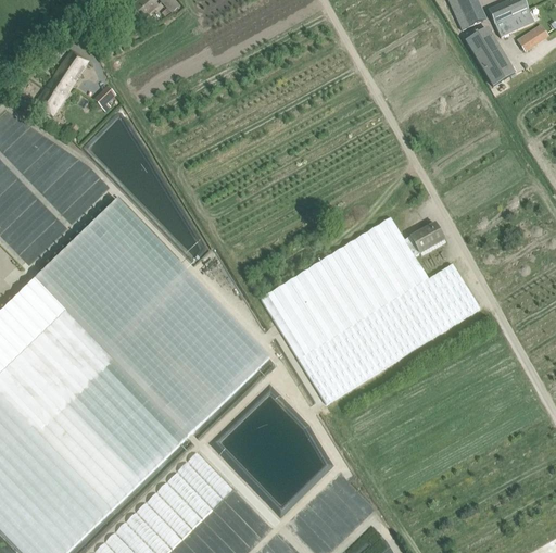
[(128,9),(136,16),(139,21),(158,4),(153,0),(141,0),(136,4),(134,3),(128,9)]
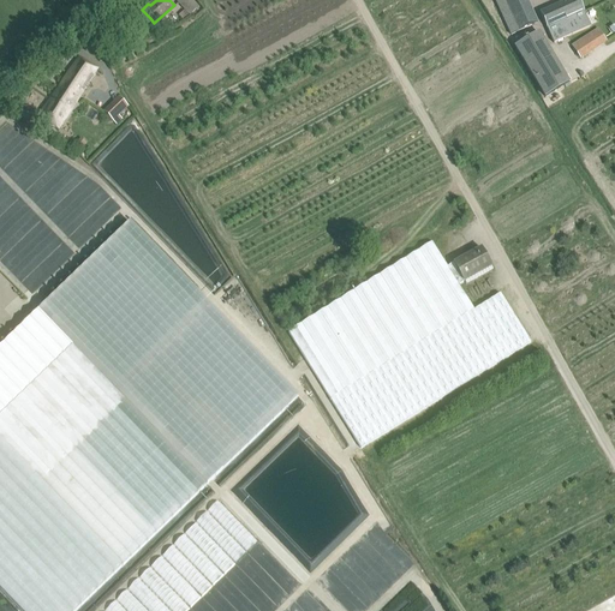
[(178,12),(183,17),(190,11),(190,12),(197,5),(193,0),(179,0),(185,6),(178,12)]
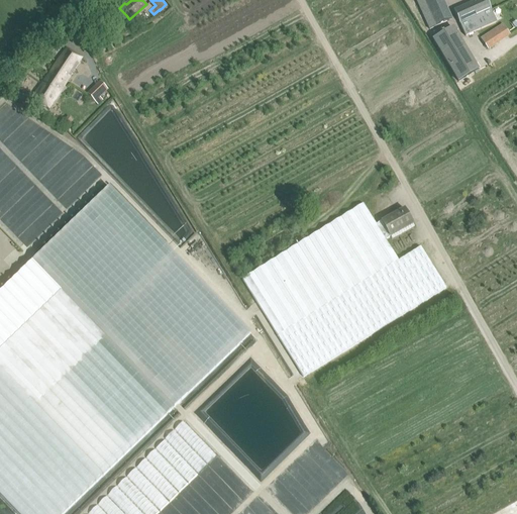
[(444,11),(447,9),(442,0),(417,0),(429,27),(448,19),(444,11)]
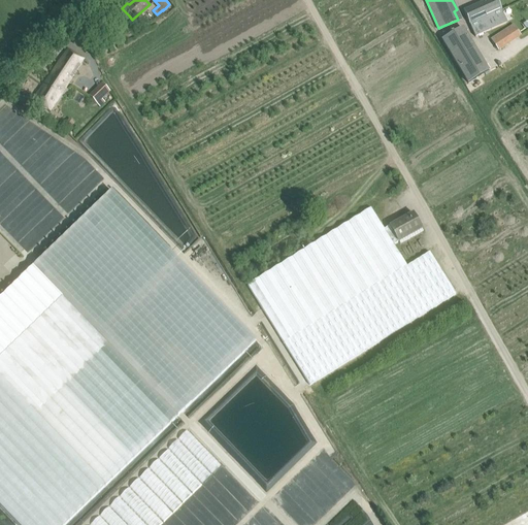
[(480,0),(463,7),(469,21),(475,34),(506,21),(500,7),(497,0),(480,0)]
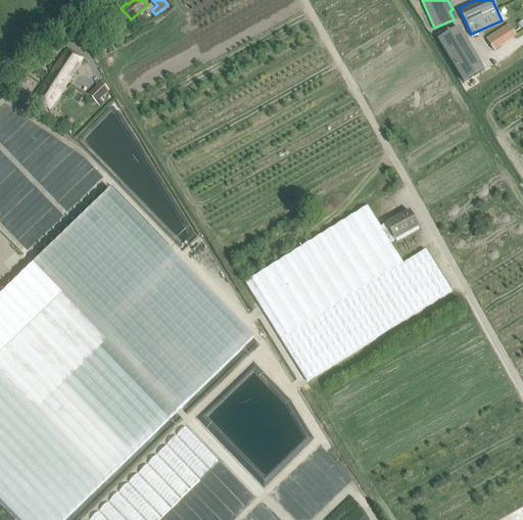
[(494,46),(517,32),(510,20),(487,35),(494,46)]
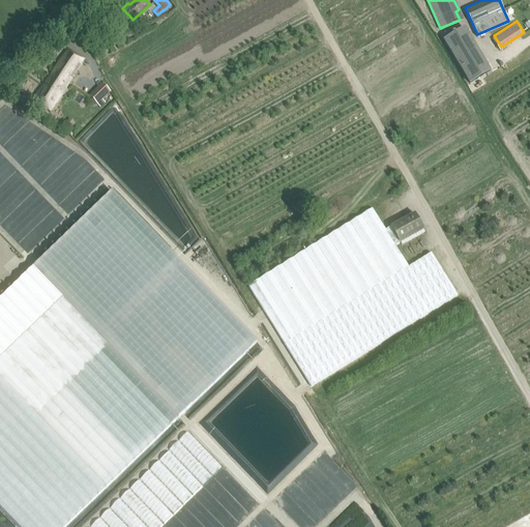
[(490,69),(464,26),(444,37),(470,81),(490,69)]
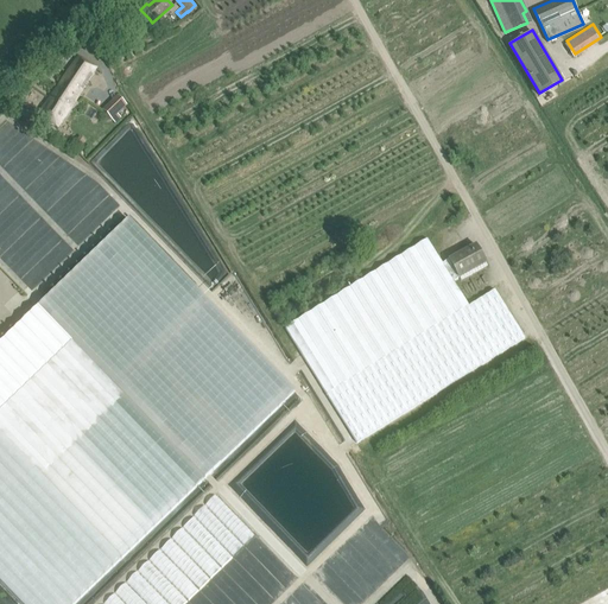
[(38,112),(57,125),(96,67),(80,53),(38,112)]
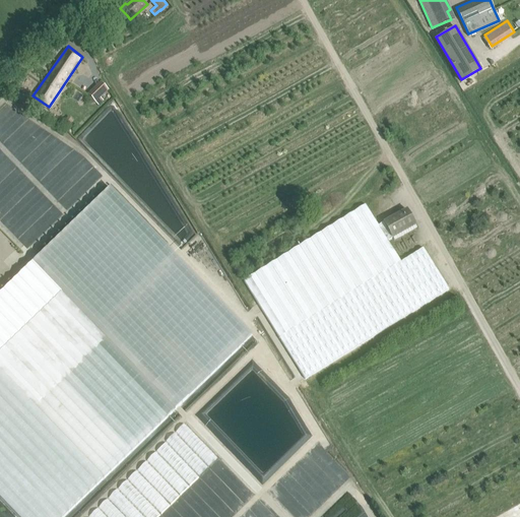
[(102,77),(87,90),(98,101),(111,87),(102,77)]
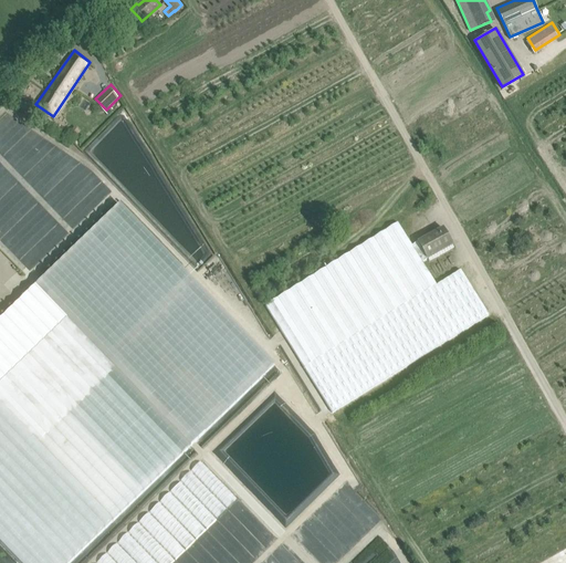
[(17,102),(28,108),(32,102),(21,95),(17,102)]
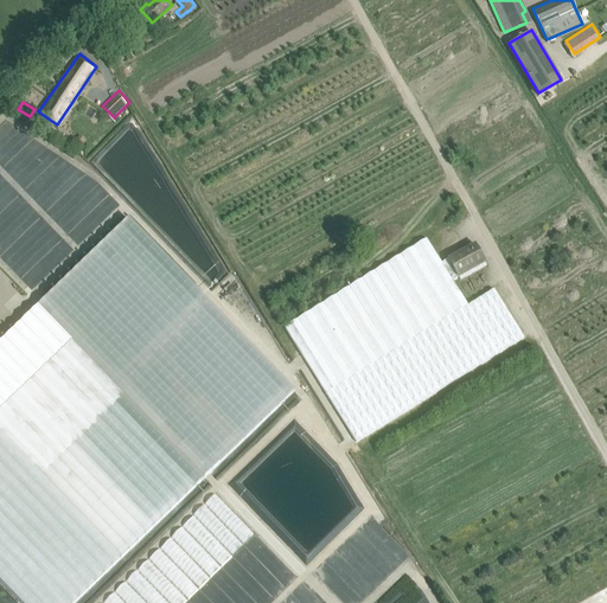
[(127,216),(0,338),(0,577),(24,602),(70,602),(203,474),(294,387),(127,216)]
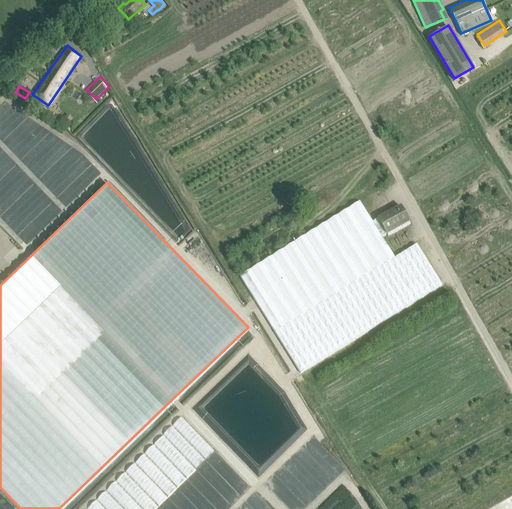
[(239,274),(300,371),(442,283),(416,242),(395,255),(382,235),(409,220),(400,204),(372,220),(360,199),(239,274)]
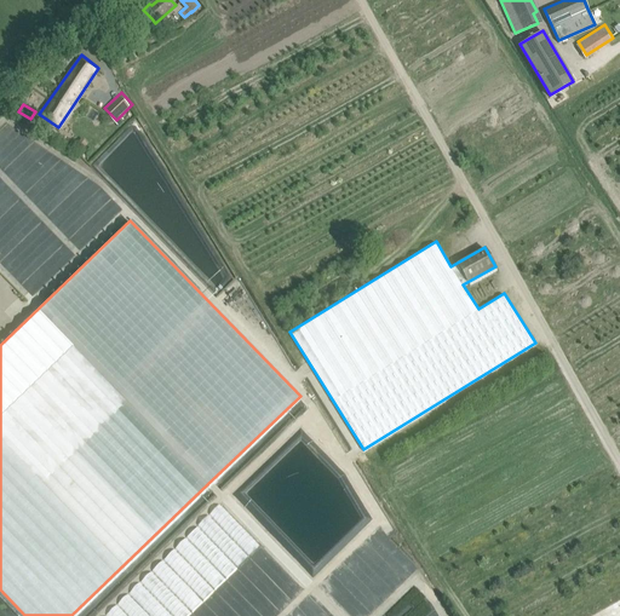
[(218,499),(101,615),(267,615),(302,582),(218,499)]
